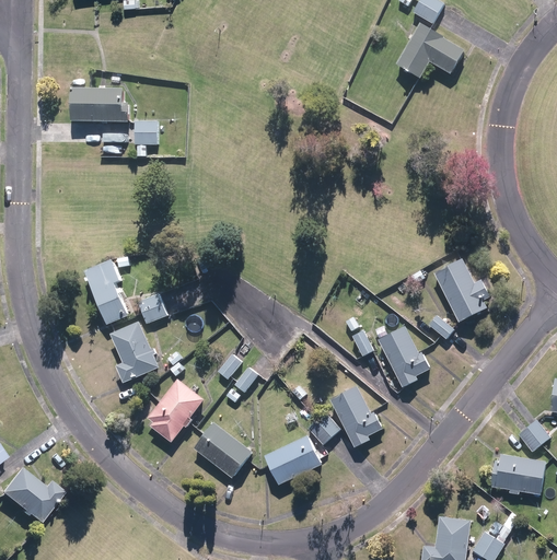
[(437,0),(418,0),(418,1),(438,13),(443,3),(437,0)]
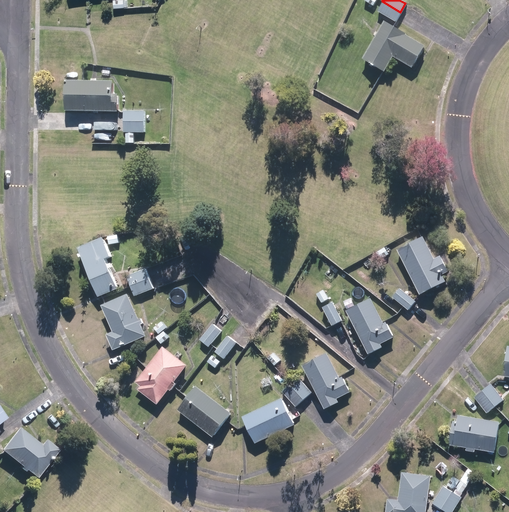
[(400,12),(382,1),(376,11),(394,21),(400,12)]
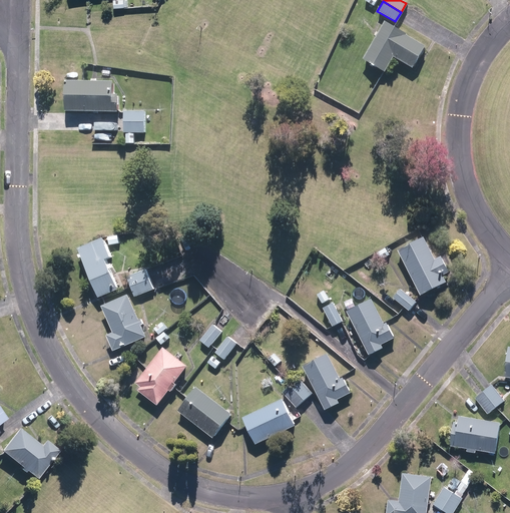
[(413,68),(425,46),(406,35),(407,34),(385,21),(363,58),(384,71),(393,56),(413,68)]
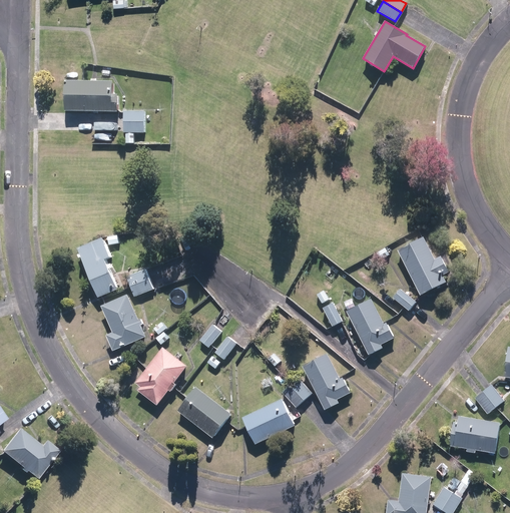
[(65,110),(117,111),(117,95),(111,94),(111,80),(65,80),(65,110)]
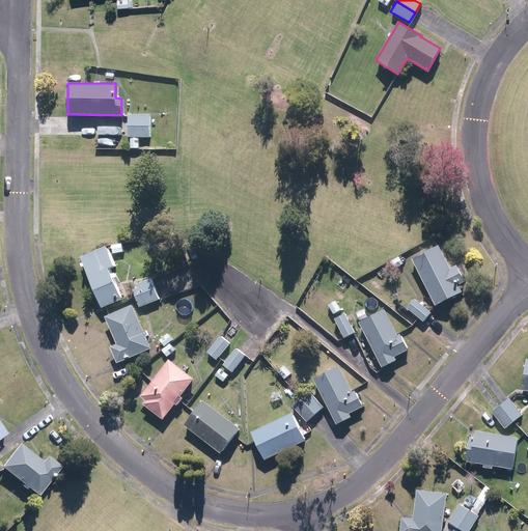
[(127,137),(129,137),(137,137),(148,137),(148,115),(127,115),(127,137)]
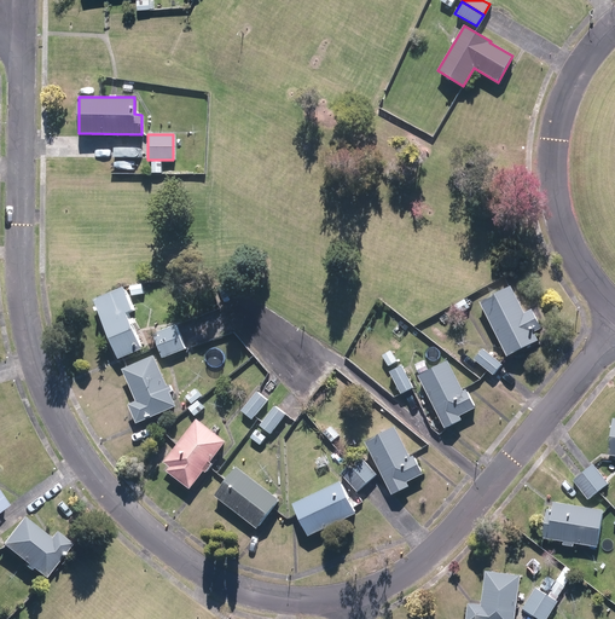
[(150,173),(161,173),(160,160),(150,160),(150,173)]
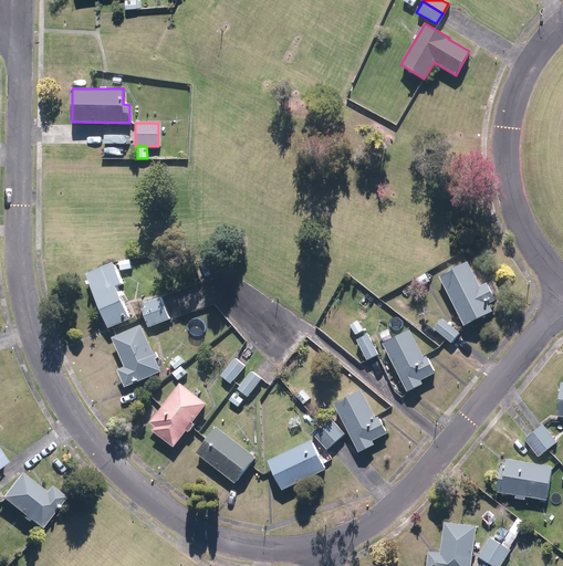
[(118,271),(129,268),(128,259),(117,261),(118,271)]
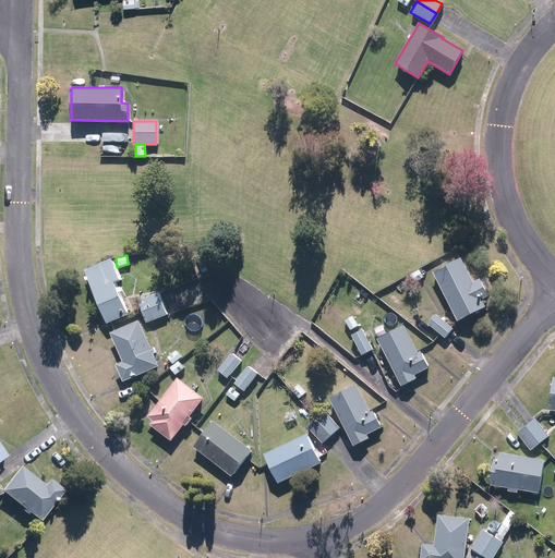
[(472,282),(460,257),(432,273),(457,322),(485,306),(482,300),(489,295),(479,278),(472,282)]
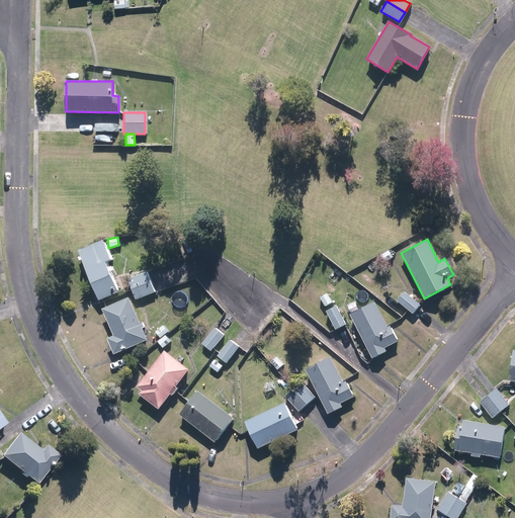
[(78,250),(98,300),(118,292),(105,262),(110,260),(102,240),(78,250)]
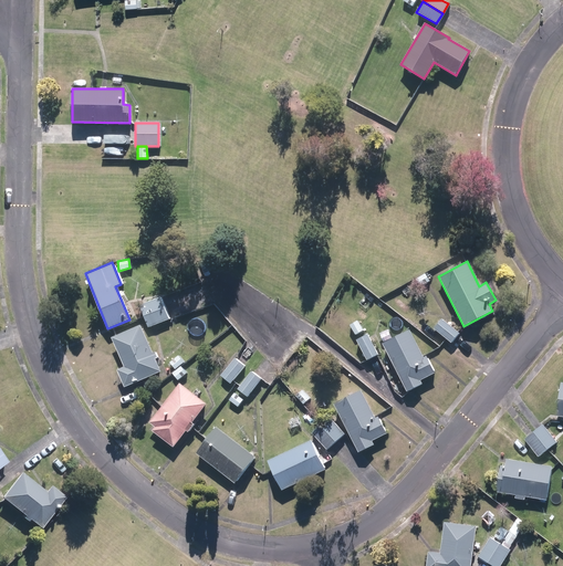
[(424,273),(414,279),(418,286),(428,281),(424,273)]
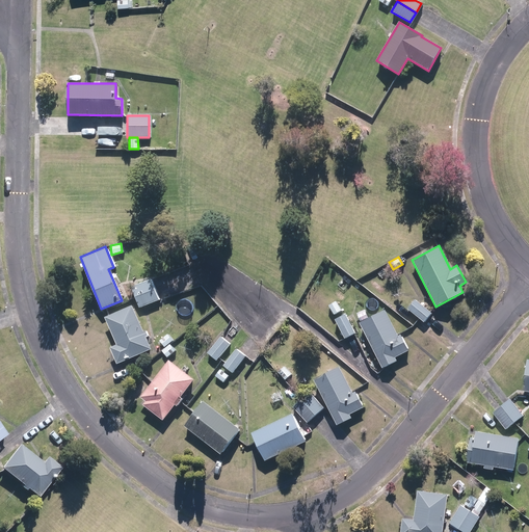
[(130,287),(134,297),(154,289),(150,278),(130,287)]
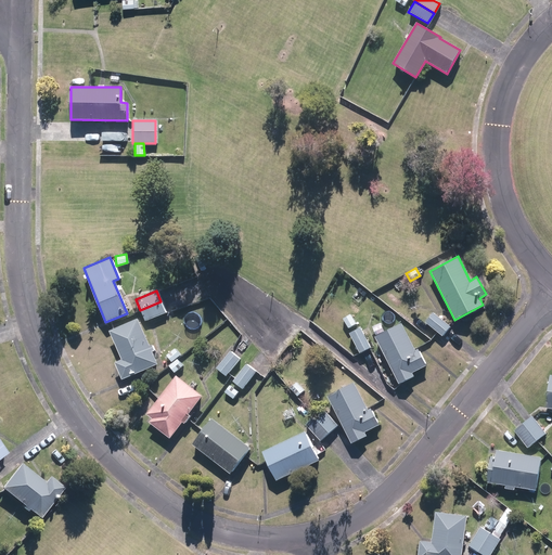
[(161,301),(140,310),(144,321),(165,313),(161,301)]
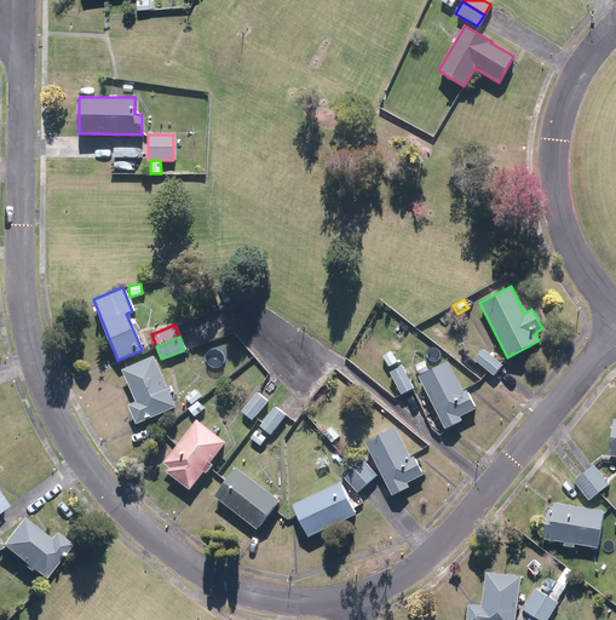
[(473,360),(493,375),(501,365),(482,349),(473,360)]
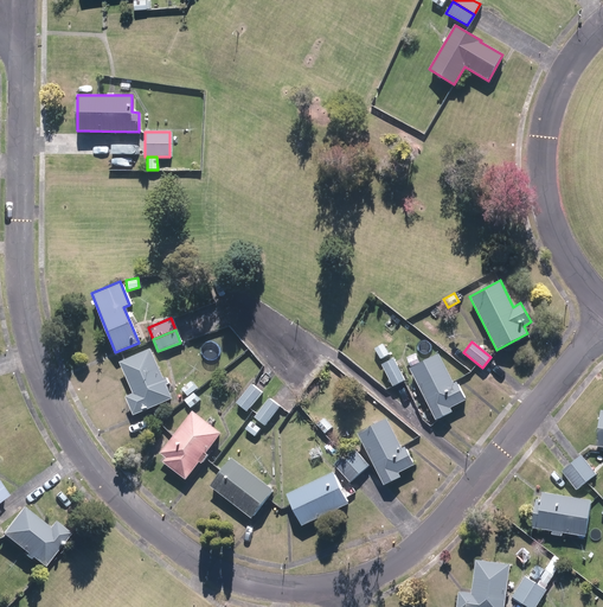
[(382,344),(373,349),(379,359),(387,353),(382,344)]
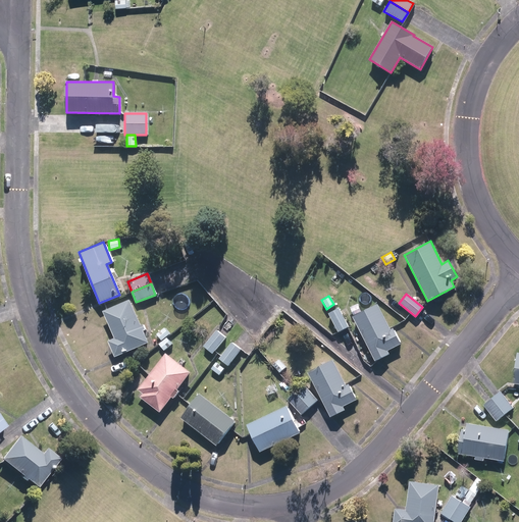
[(108,342),(114,356),(148,342),(143,330),(145,329),(142,325),(141,325),(130,300),(103,311),(114,338),(108,342)]
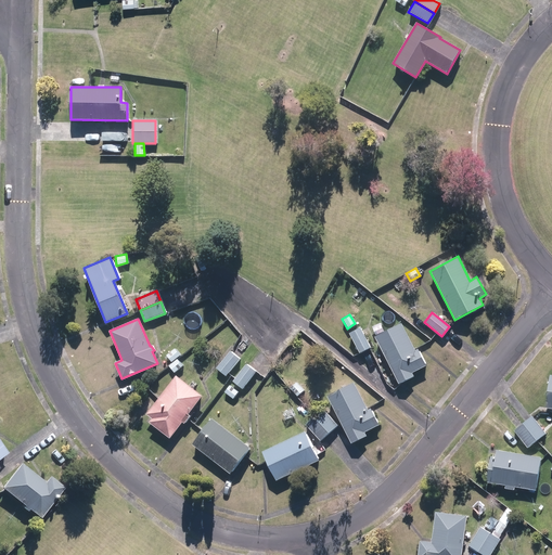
[(414,350),(401,323),(375,336),(399,384),(413,376),(412,373),(426,365),(418,349),(414,350)]
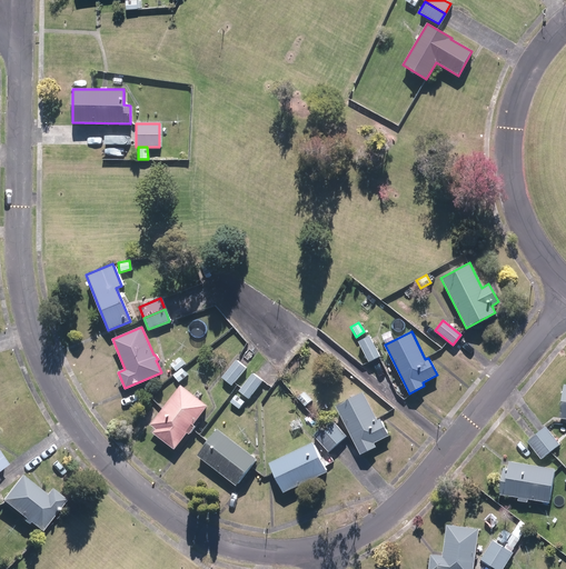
[(358,341),(368,361),(379,357),(369,336),(358,341)]
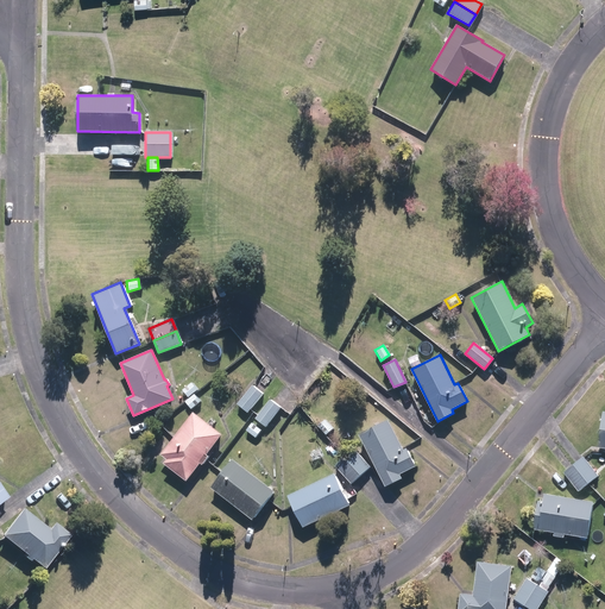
[(181,389),(187,397),(196,390),(190,382),(181,389)]
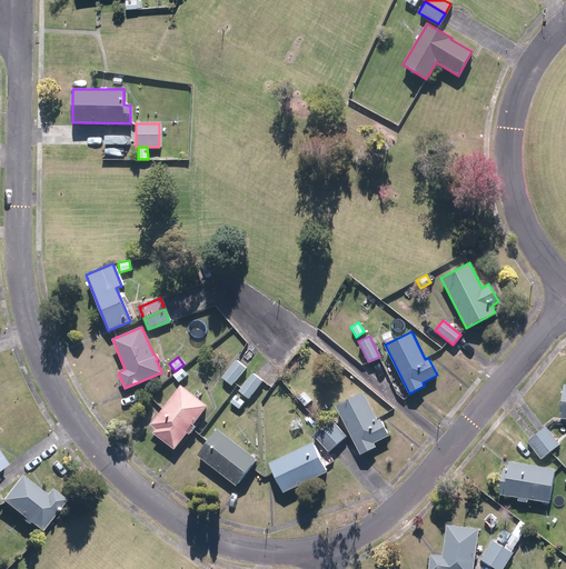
[(230,385),(245,368),(235,360),(220,377),(230,385)]
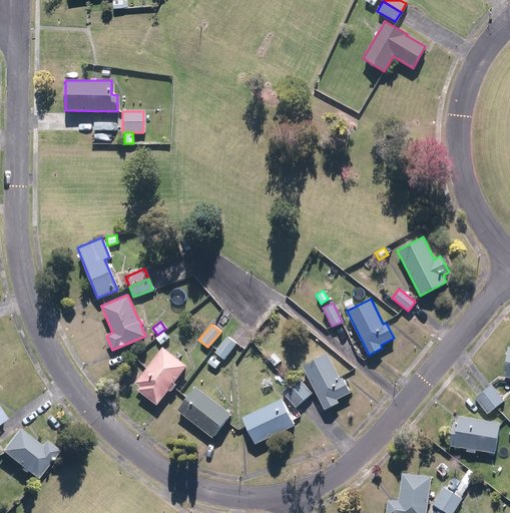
[(154,338),(159,345),(167,338),(162,332),(154,338)]
